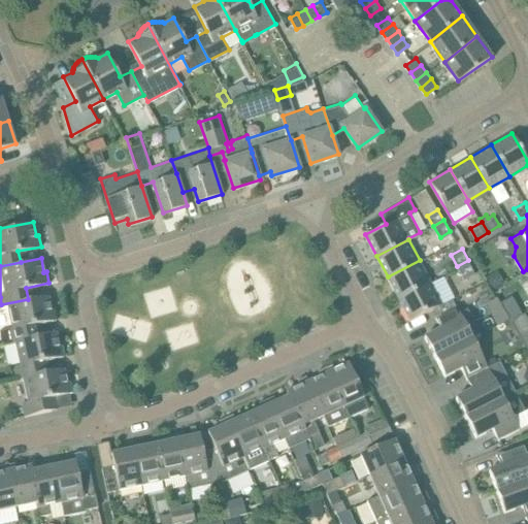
[(388,276),(398,298),(431,282),(420,260),(388,276)]
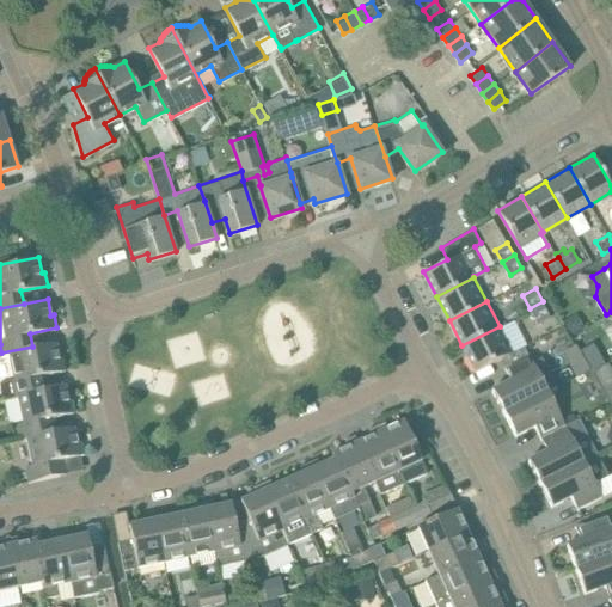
[(550,314),(543,301),(530,308),(537,322),(550,314)]
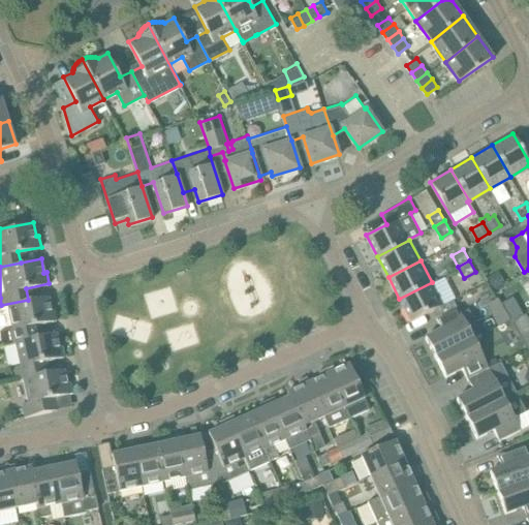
[(498,269),(487,276),(495,289),(506,282),(498,269)]
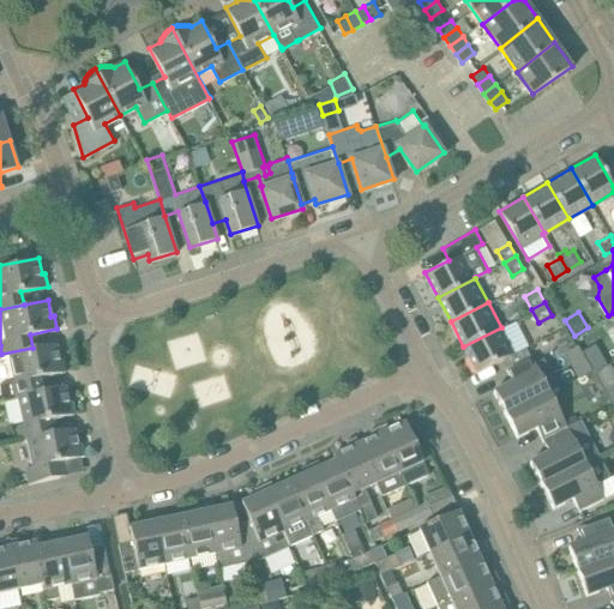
[(501,327),(463,347),(476,372),(501,359),(513,351),(501,327)]
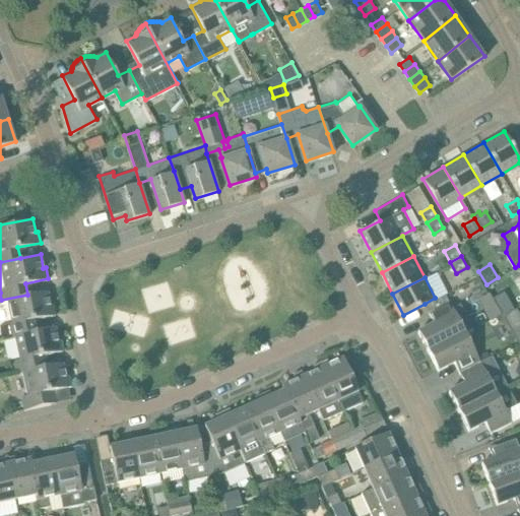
[(6,323),(9,336),(56,326),(36,330),(33,319),(56,314),(53,303),(51,304),(48,291),(33,294),(27,295),(1,300),(1,301),(7,300),(12,321),(6,323)]
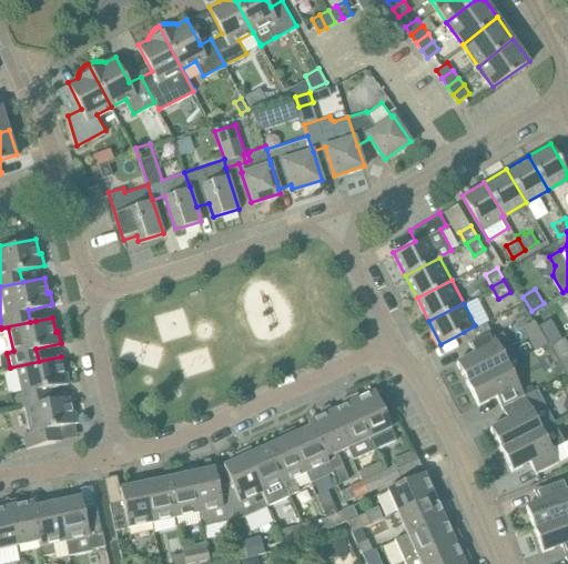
[(535,319),(521,324),(534,349),(548,342),(535,319)]
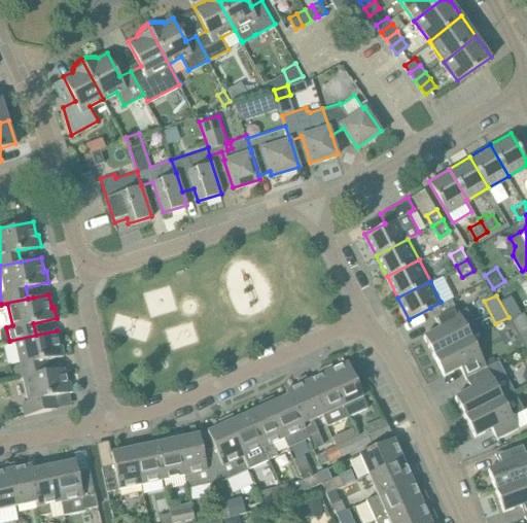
[(440,326),(423,335),(433,354),(471,335),(480,330),(466,304),(457,308),(452,297),(430,308),(440,326)]
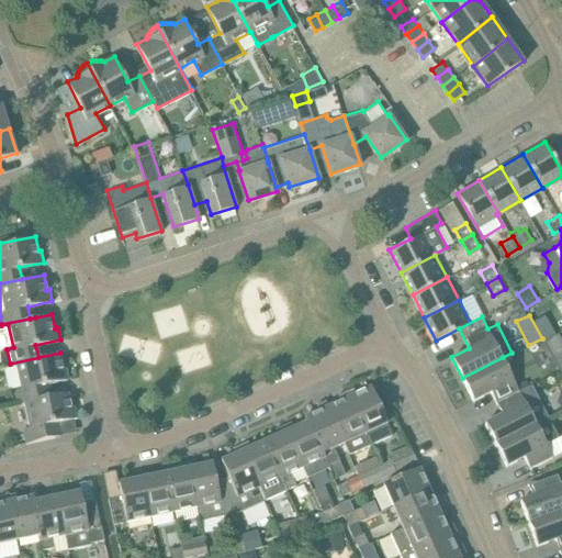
[(15,388),(18,402),(68,391),(46,395),(44,383),(68,378),(66,367),(64,367),(60,353),(10,364),(17,363),(21,387),(15,388)]
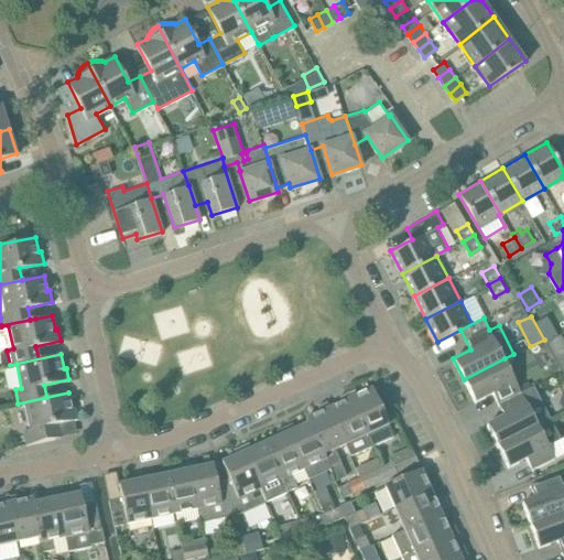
[(492,391),(498,402),(531,386),(528,379),(518,385),(505,358),(464,379),(475,400),(492,391)]
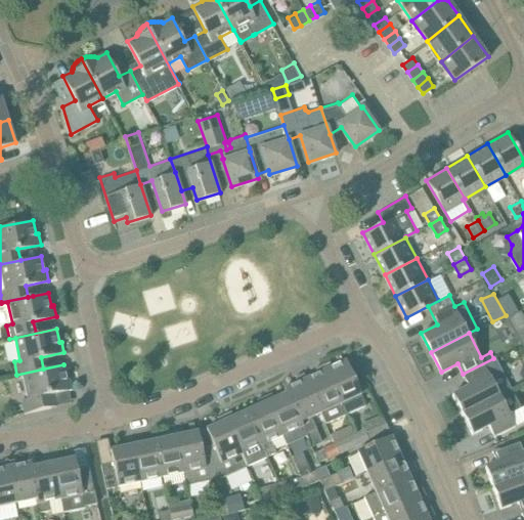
[(452,393),(462,413),(499,393),(512,387),(512,386),(498,392),(487,370),(496,364),(493,358),(463,374),(469,385),(452,393)]
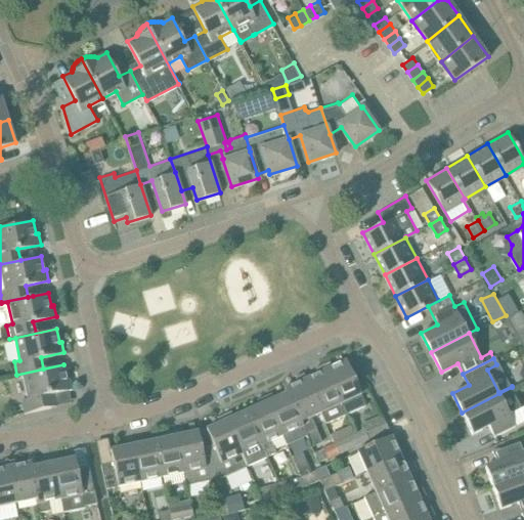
[(330,359),(322,362),(345,413),(365,403),(346,359),(333,364),(330,359)]
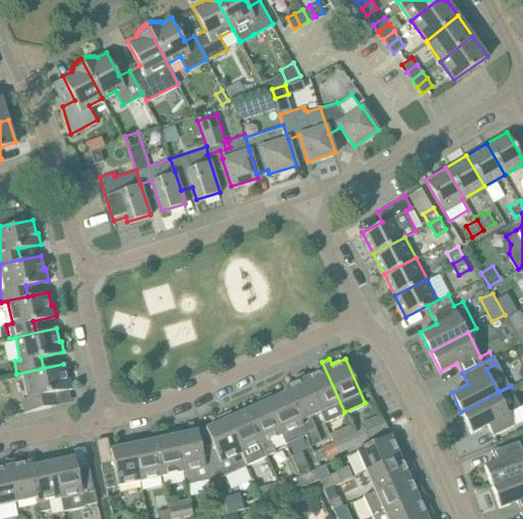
[(303,371),(302,371),(320,410),(325,421),(344,412),(322,362),(315,365),(318,371),(305,376),(303,371)]
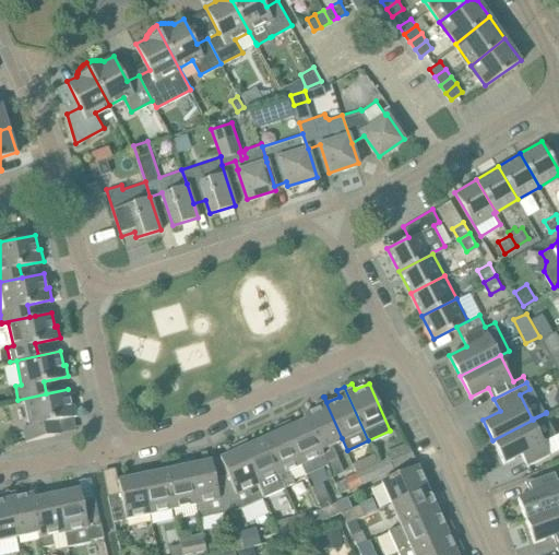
[(68,389),(18,400),(19,400),(24,399),(30,423),(23,424),(26,439),(55,433),(51,420),(76,414),(73,403),(71,403),(68,389)]
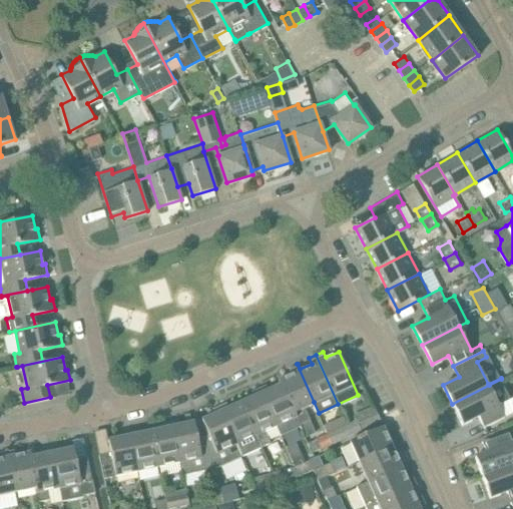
[(278,379),(280,383),(281,383),(294,411),(295,411),(297,415),(296,416),(301,427),(303,426),(301,422),(310,418),(305,407),(314,402),(297,364),(290,367),(292,373),(278,379)]
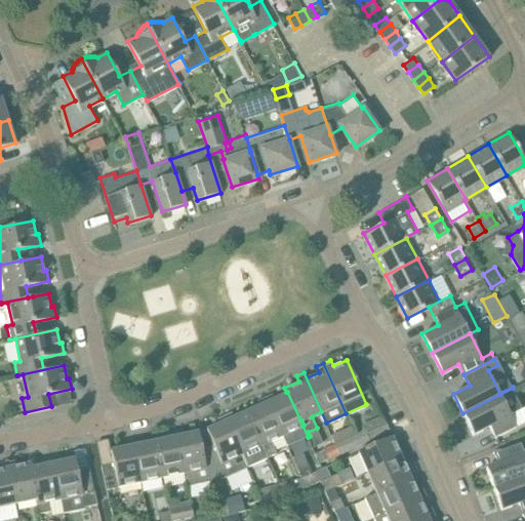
[(500,394),(462,413),(474,433),(489,425),(495,436),(516,425),(510,412),(522,406),(513,388),(500,394)]
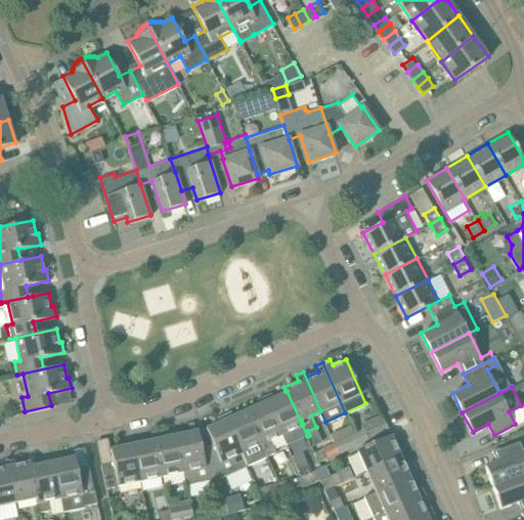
[(271,391),(264,395),(265,396),(281,434),(288,445),(307,436),(302,425),(300,420),(287,391),(286,391),(274,397),(271,391)]
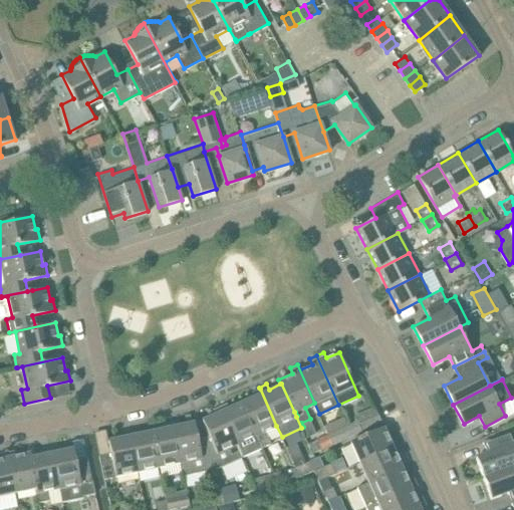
[(255,396),(242,402),(262,446),(271,442),(265,431),(276,426),(260,389),(259,388),(252,391),(255,396)]
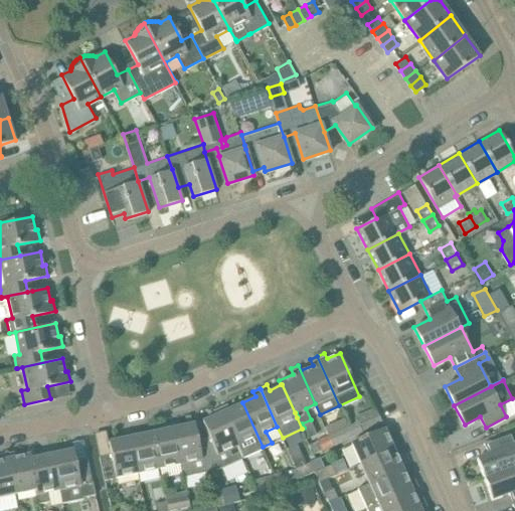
[(242,456),(263,447),(242,402),(229,408),(227,402),(220,405),(242,456)]
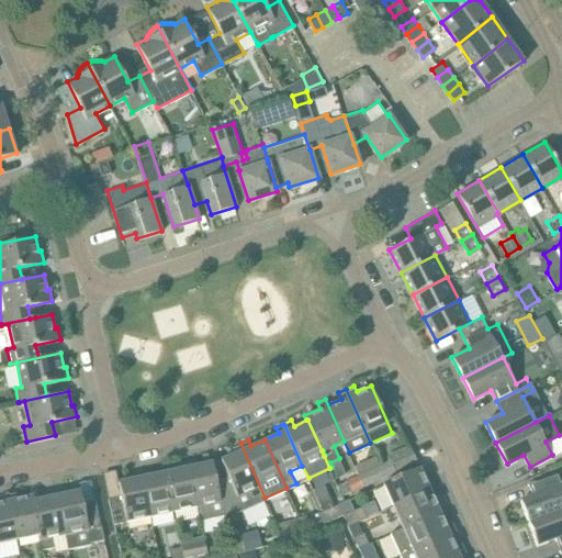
[(228,475),(222,477),(234,512),(265,498),(240,443),(233,446),(235,453),(221,459),(228,475)]
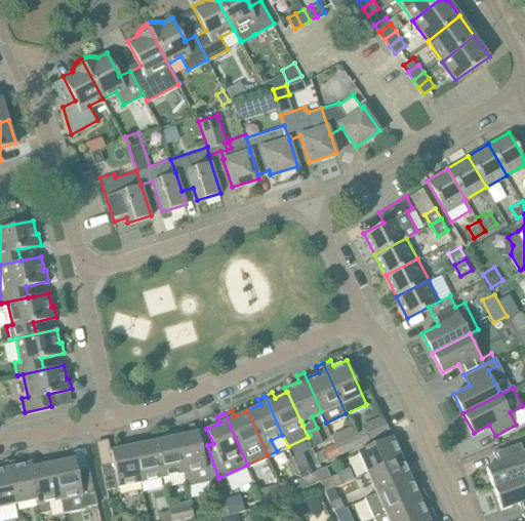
[(183,428),(174,430),(187,484),(218,478),(207,445),(202,447),(198,431),(184,434),(183,428)]
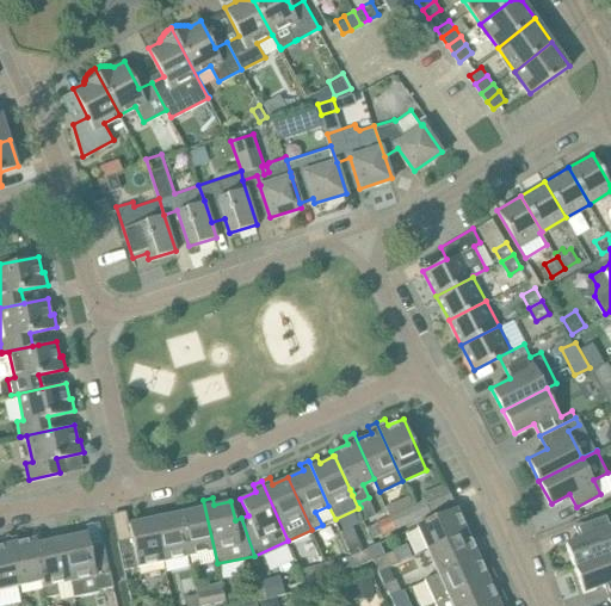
[(413,504),(418,515),(429,511),(424,499),(413,504)]
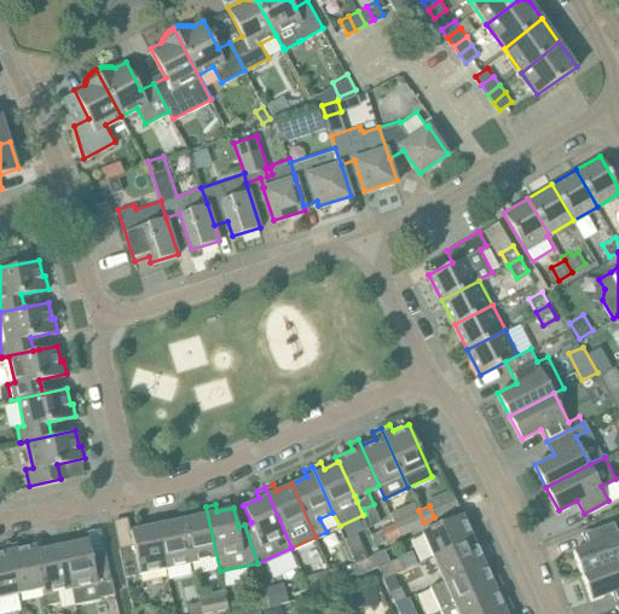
[(198,515),(183,519),(191,561),(217,556),(219,571),(220,571),(206,507),(197,508),(198,515)]
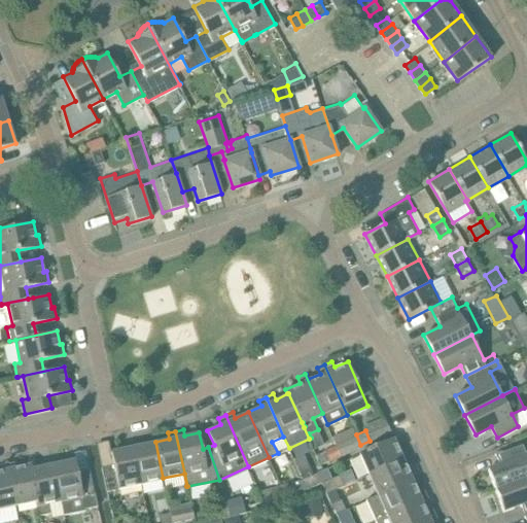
[(356,434),(336,443),(337,444),(341,453),(360,445),(356,434)]
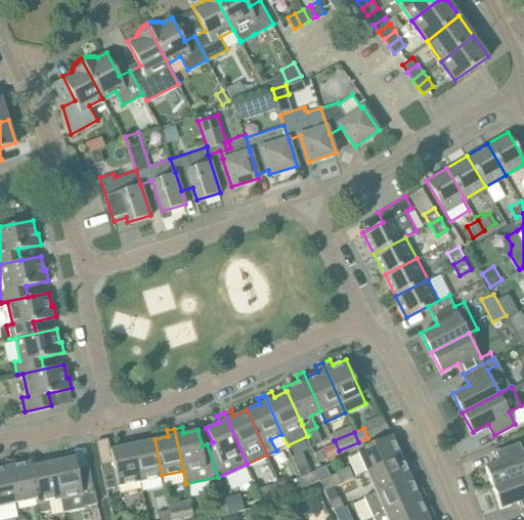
[(357,449),(366,470),(405,452),(402,445),(397,447),(391,434),(357,449)]
